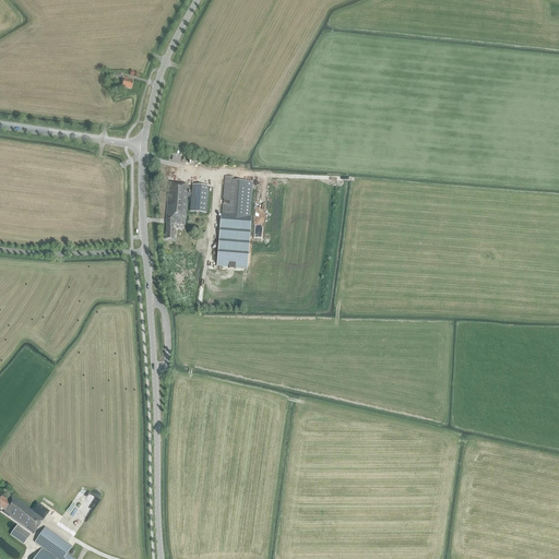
[(123,83),(122,87),(131,90),(133,82),(128,81),(129,79),(122,78),(121,82),(123,83)]
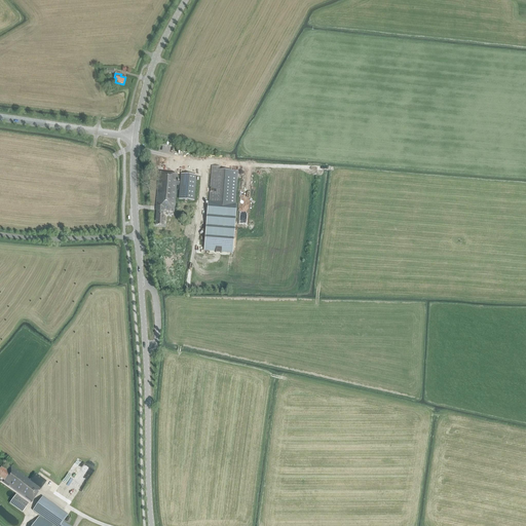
[(220,166),(212,166),(209,205),(208,205),(203,251),(232,253),(235,208),(237,172),(220,170),(220,166)]
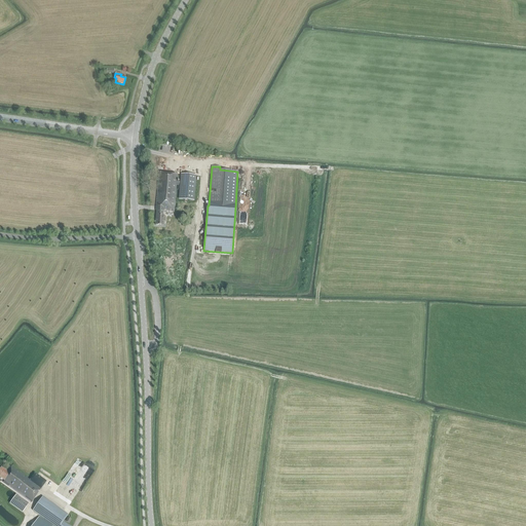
[(177,174),(158,173),(155,211),(156,211),(155,225),(163,226),(163,222),(165,222),(165,217),(162,217),(163,211),(174,212),(176,185),(180,185),(179,199),(194,200),(195,175),(181,174),(181,182),(177,182),(177,174)]
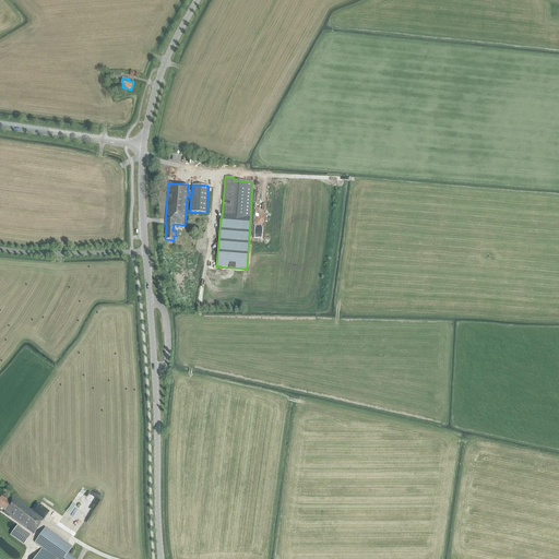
[(83,486),(76,496),(84,501),(91,491),(83,486)]
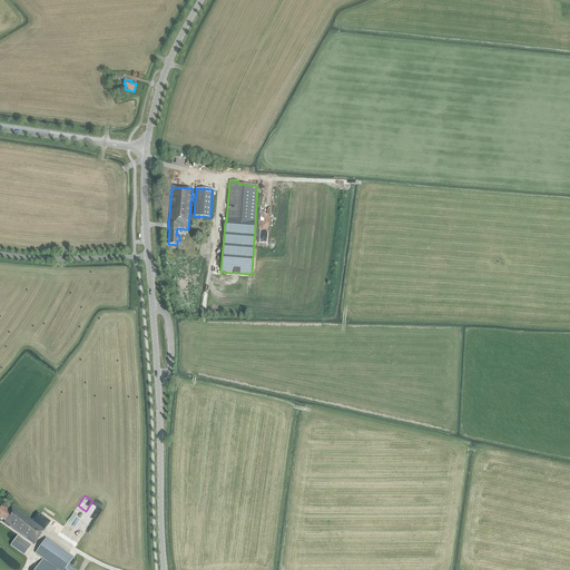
[(1,507),(0,508),(0,517),(5,521),(3,523),(33,544),(45,529),(12,505),(8,511),(1,507)]
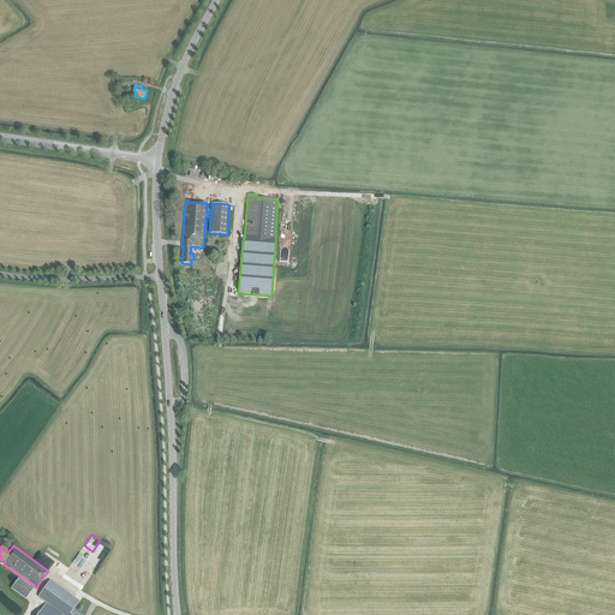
[(48,571),(54,562),(41,553),(35,561),(48,571)]
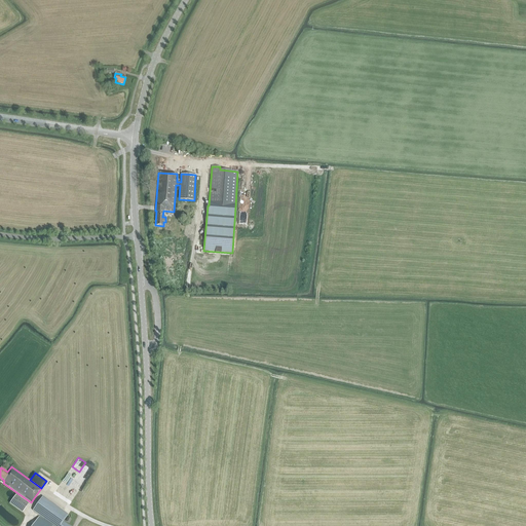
[(29,503),(15,494),(9,503),(22,513),(29,503)]
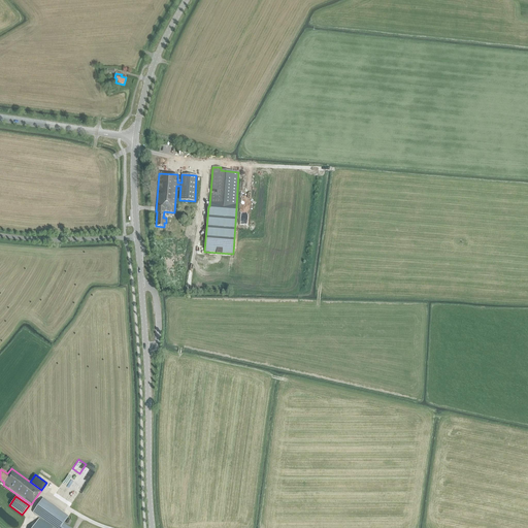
[(32,513),(54,527),(69,527),(63,524),(68,517),(42,498),(32,513)]
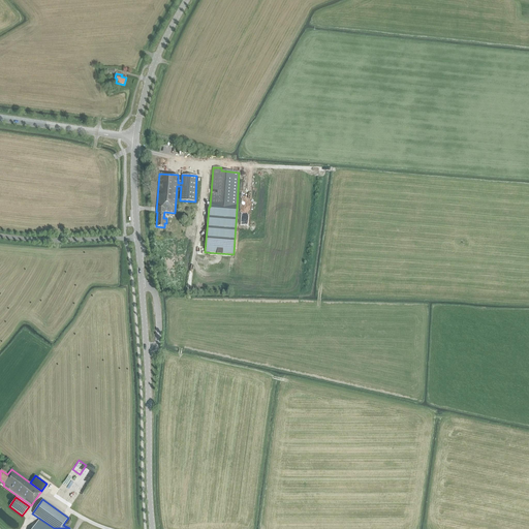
[(52,528),(39,520),(32,528),(52,528)]
